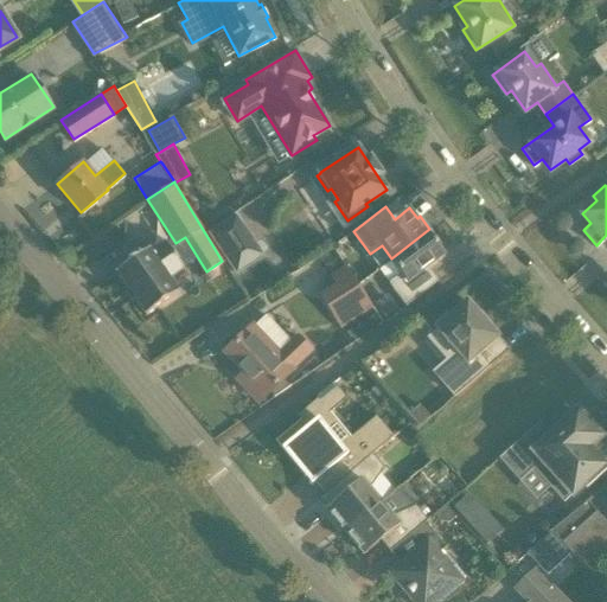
[(236,215),(211,231),(237,270),(238,269),(236,266),(259,250),(261,254),(262,253),(236,215)]
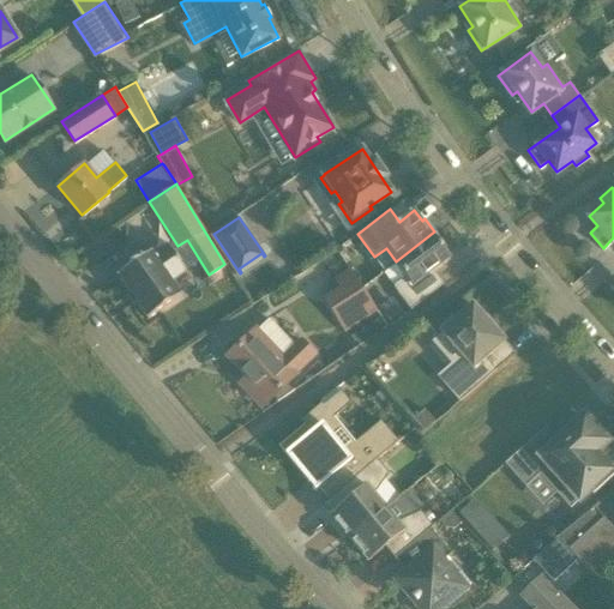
[(434,231),(396,261),(395,263),(402,272),(390,281),(410,307),(443,282),(433,269),(450,257),(443,247),(445,245),(434,231)]
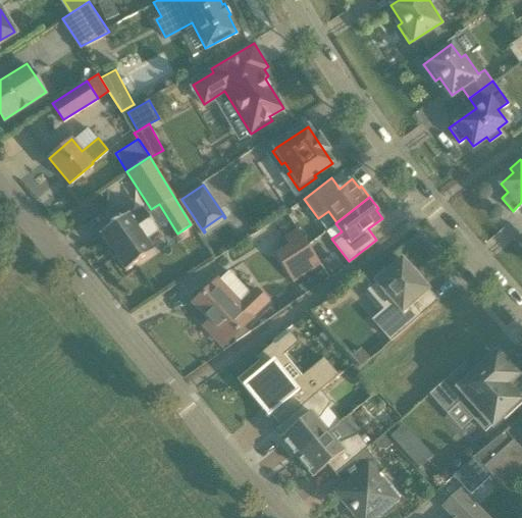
[(129,215),(128,213),(100,232),(125,269),(154,250),(145,237),(158,228),(142,206),(129,215)]
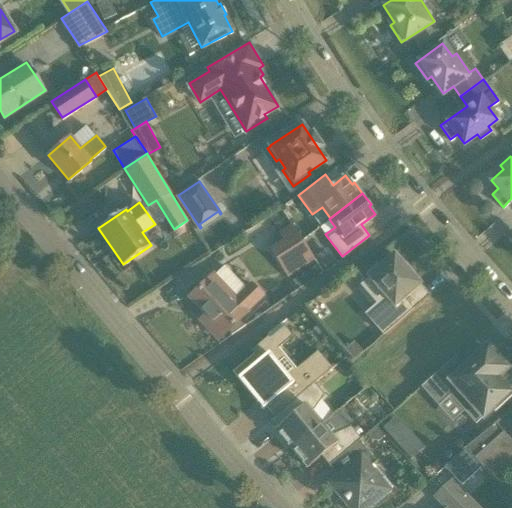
[(320,267),(291,221),(278,230),(283,237),(269,246),(287,274),(289,273),(295,283),(320,267)]
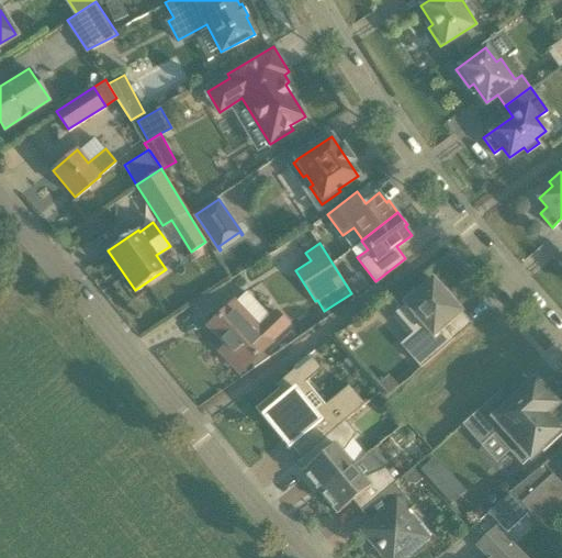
[(402,342),(422,365),(453,337),(444,325),(461,310),(453,301),(446,291),(445,292),(433,278),(418,291),(414,287),(402,298),(406,301),(404,303),(423,324),(402,342)]
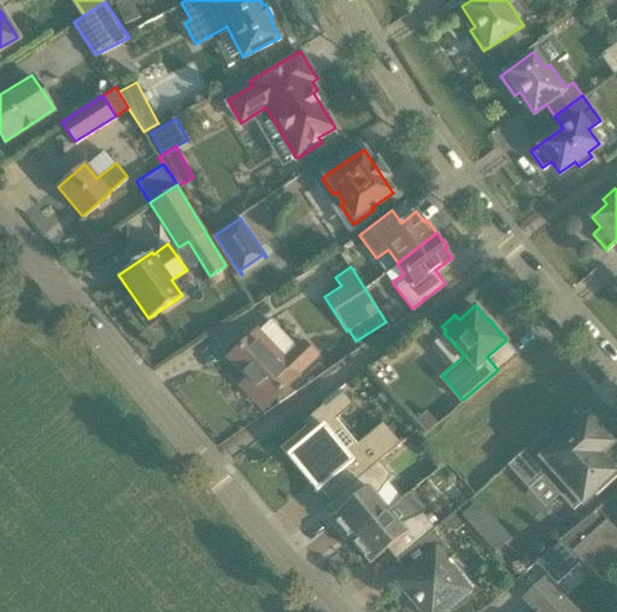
[(294,390),(288,383),(298,374),(297,372),(316,354),(303,340),(298,343),(297,345),(271,317),(257,330),(257,329),(229,355),(247,375),(256,384),(248,390),(264,406),(275,395),(280,400),(294,390)]
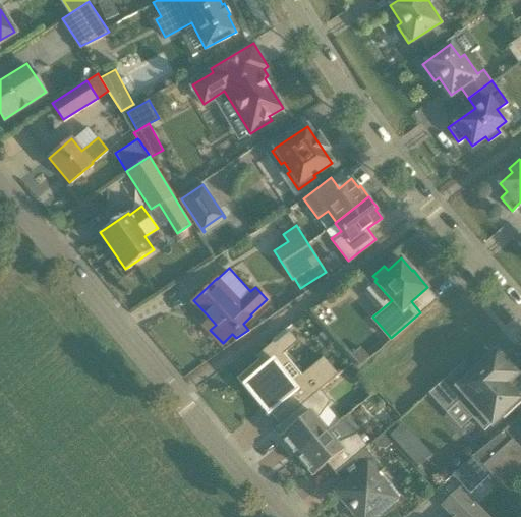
[(279,367),(289,359),(283,352),(298,340),(289,330),(275,342),(273,340),(255,354),(259,360),(261,361),(246,374),(255,384),(249,389),(262,404),(261,405),(262,407),(265,404),(269,409),(266,411),(267,413),(271,411),(279,421),(320,388),(338,372),(324,355),(301,374),(291,382),(279,367)]
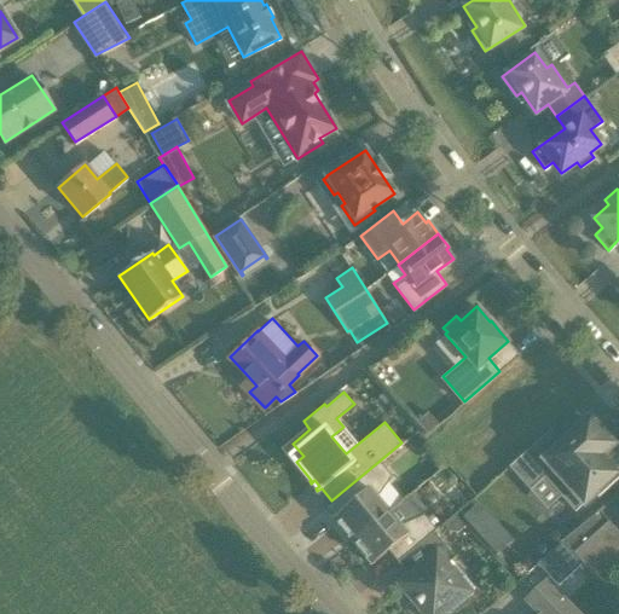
[(414,422),(424,434),(439,421),(428,410),(414,422)]
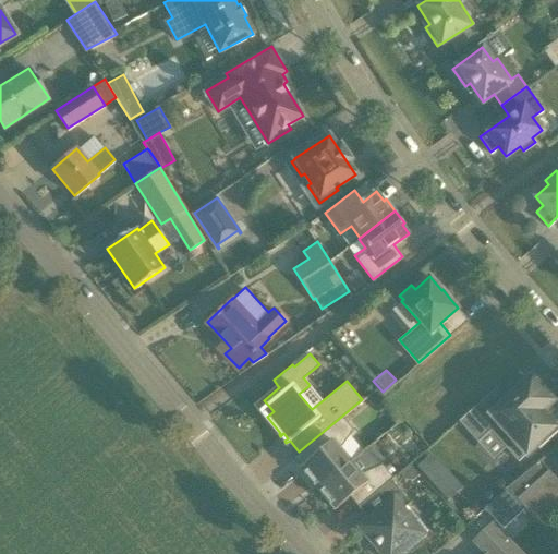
[(544,393),(531,377),(507,398),(495,386),(458,420),(477,441),(490,429),(518,460),(536,444),(538,446),(557,429),(557,424),(542,407),(538,410),(533,404),(544,393)]
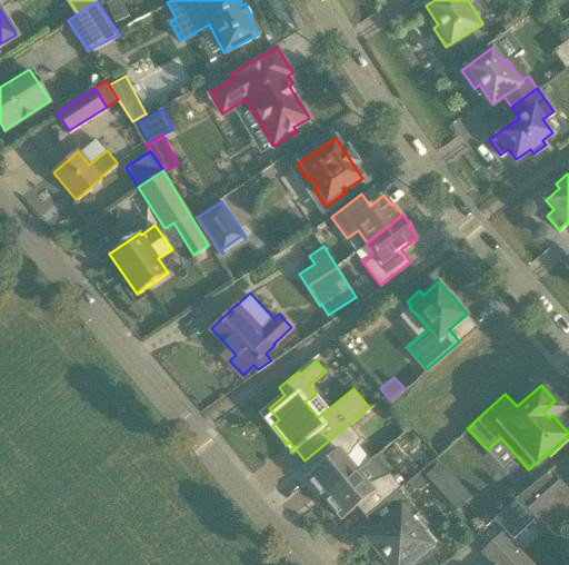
[(392,404),(383,395),(375,403),(383,412),(392,404)]
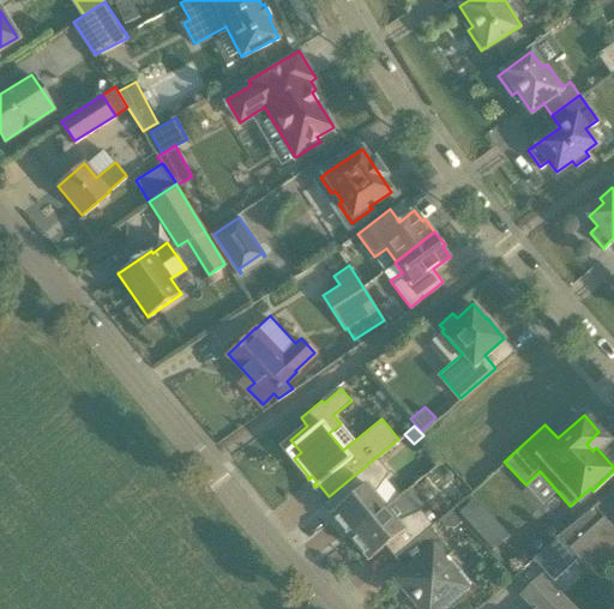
[(349,536),(384,506),(373,493),(389,470),(377,457),(329,496),(323,501),(332,512),(330,513),(349,536)]
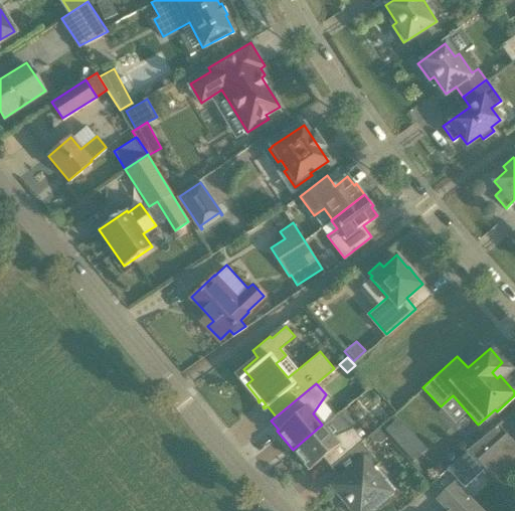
[(322,457),(331,467),(361,441),(363,440),(352,427),(347,430),(334,413),(322,424),(293,450),(308,468),(322,457)]
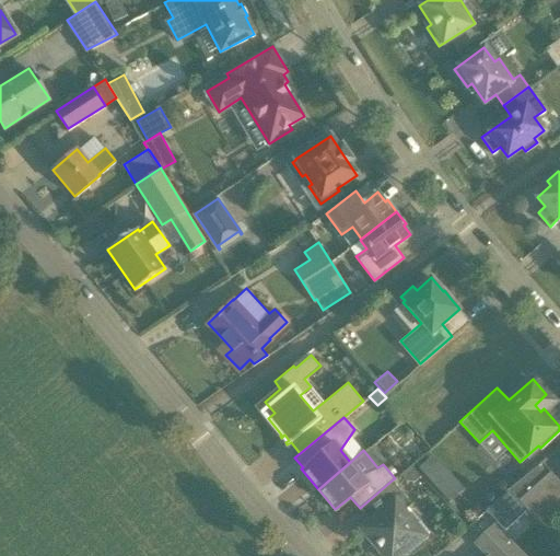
[(419,466),(423,471),(430,478),(440,470),(429,458),(419,466)]
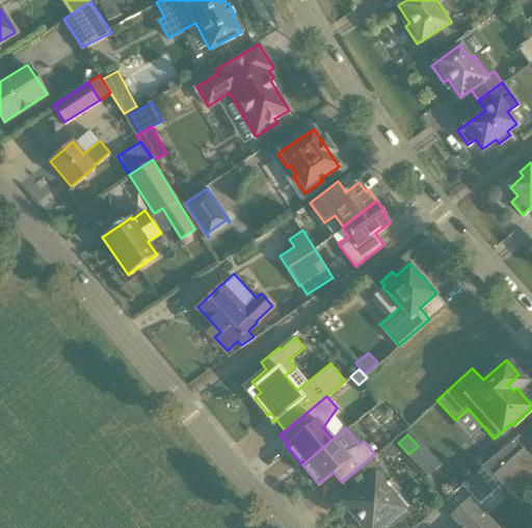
[(391,441),(379,449),(386,455),(393,456),(399,451),(391,441)]
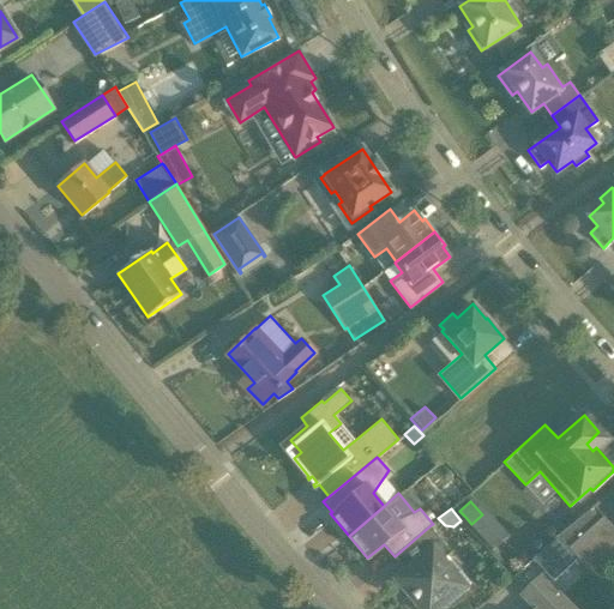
[(613,526),(603,514),(584,532),(569,547),(577,558),(590,571),(613,556),(613,526)]
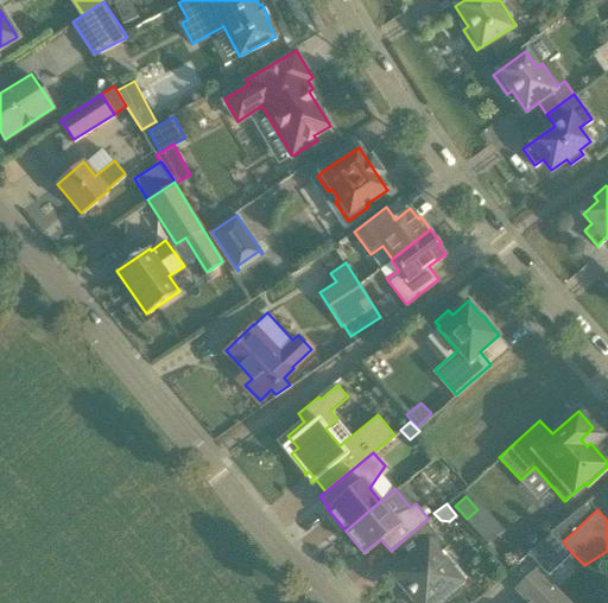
[(568,516),(551,529),(563,541),(578,527),(568,516)]
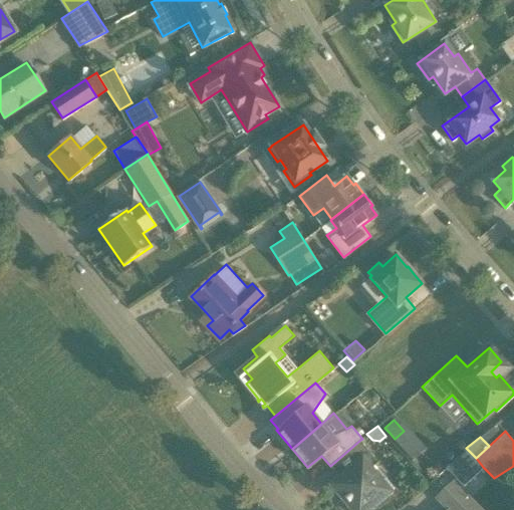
[(329,484),(340,496),(339,497),(346,506),(347,505),(351,509),(367,509),(372,506),(378,506),(388,498),(388,493),(392,490),(371,466),(377,461),(360,440),(330,466),(338,476),(329,484)]
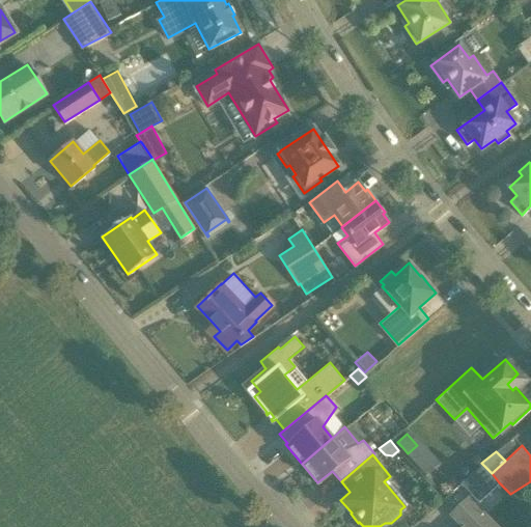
[(499,482),(492,473),(481,463),(459,482),(478,501),(499,482)]
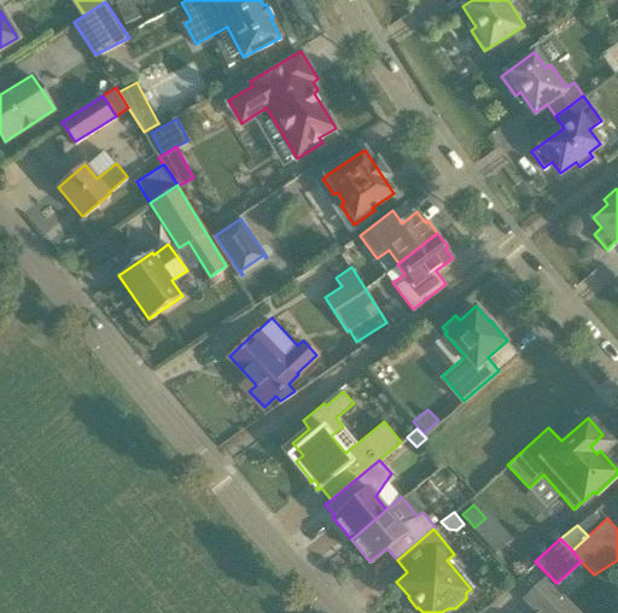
[(524,597),(537,612),(535,612),(578,612),(544,578),(524,597)]
